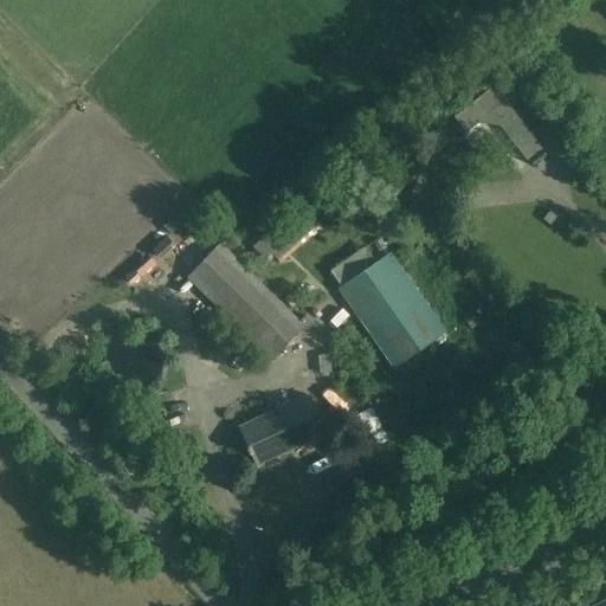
[(495,85),(455,116),(466,131),(478,122),(501,124),(528,160),(543,147),(495,85)]
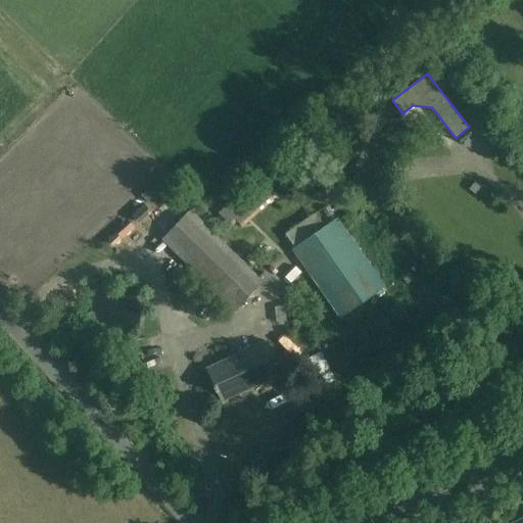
[(214,196),(229,215),(266,184),(250,165),(214,196)]
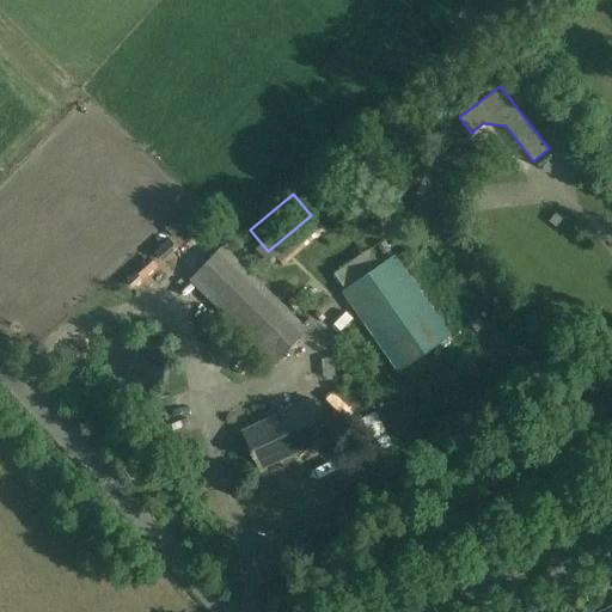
[(188,280),(273,365),(314,323),(310,318),(304,324),(224,245),(188,280)]
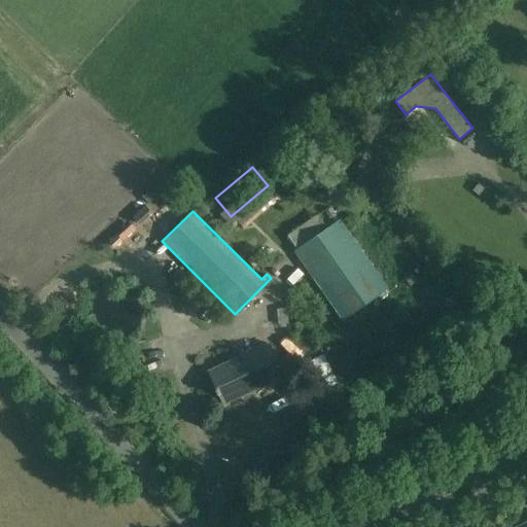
[(383,292),(334,222),(293,251),(343,321),(383,292)]
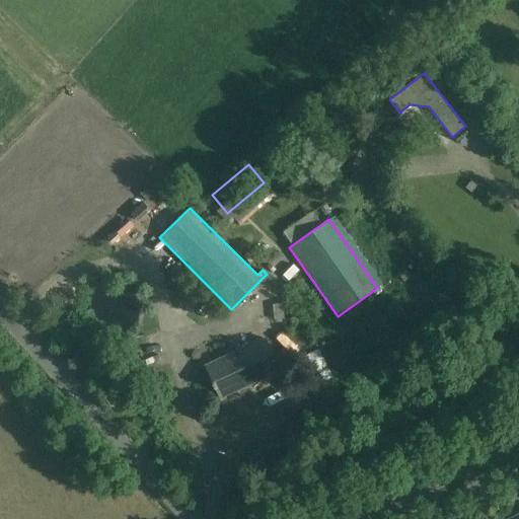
[(264,339),(205,366),(220,398),(279,371),(264,339)]
